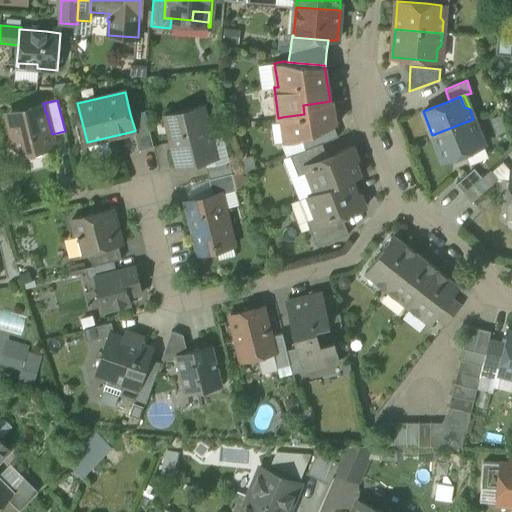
[(332,101),(330,101),(303,105),(304,114),(282,117),(286,142),(295,141),(300,138),(334,125),(335,125),(332,101)]
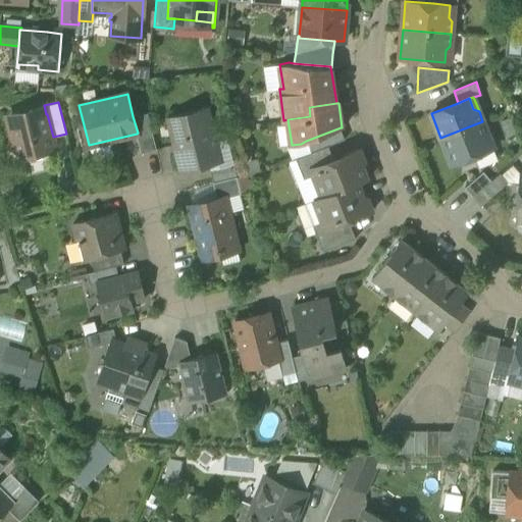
[(167,117),(180,171),(218,162),(212,136),(214,136),(207,107),(167,117)]
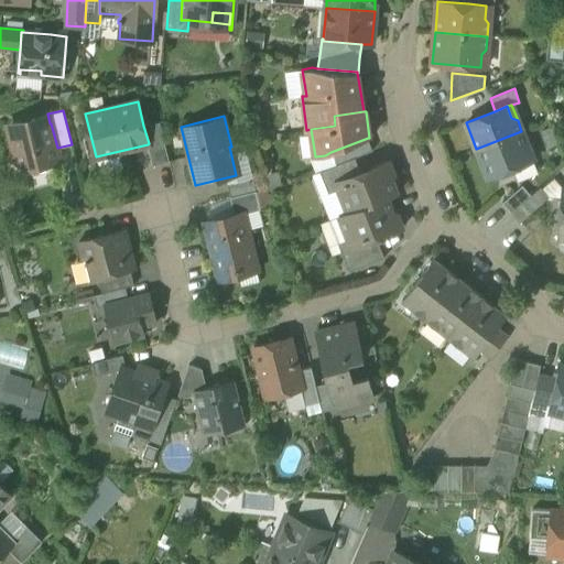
[(10,156),(28,169),(60,160),(57,148),(51,123),(50,123),(44,125),(44,123),(32,117),(29,122),(30,122),(8,129),(13,152),(10,156)]
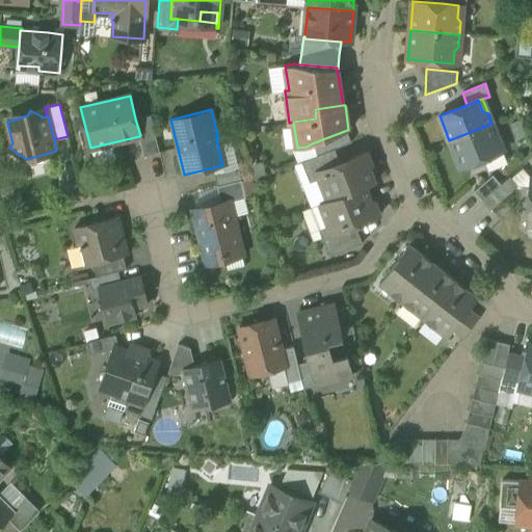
[(139,136),(143,156),(159,153),(150,115),(135,118),(140,135),(139,136)]
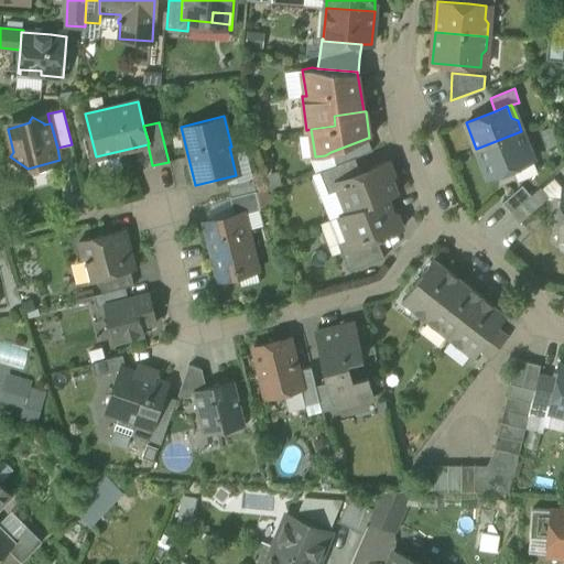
[(533,160),(521,131),(476,149),(488,177),(533,160)]
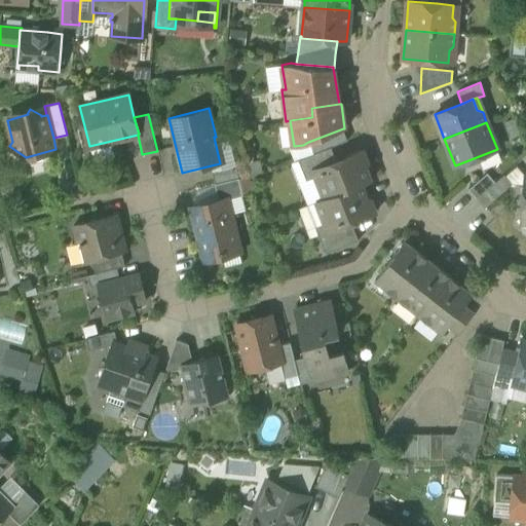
[(308,142),(313,153),(299,159),(307,180),(316,176),(314,170),(338,160),(336,159),(331,147),(347,140),(343,128),(308,142)]
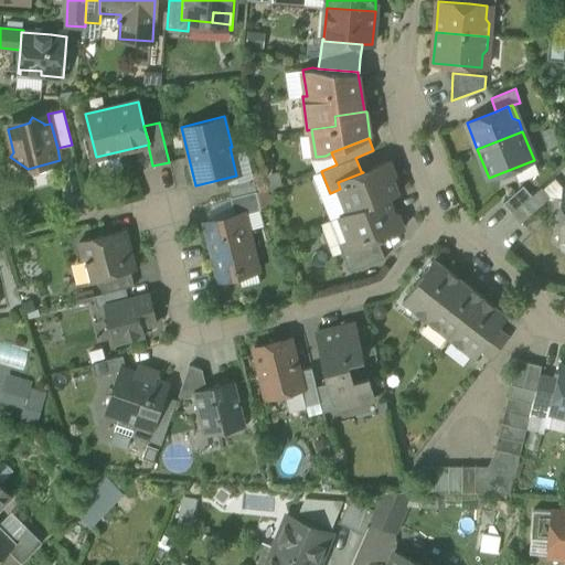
[(340,189),(349,212),(387,196),(397,193),(392,179),(393,174),(387,160),(372,167),(371,169),(363,172),(338,182),(340,189)]
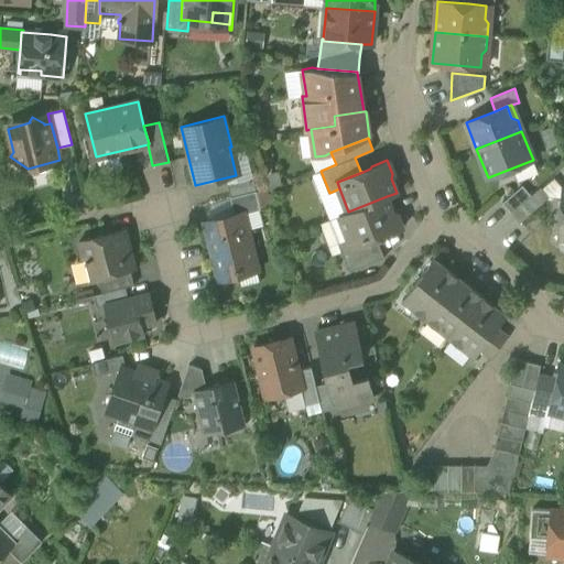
[(227,184),(230,197),(256,191),(252,177),(227,184)]
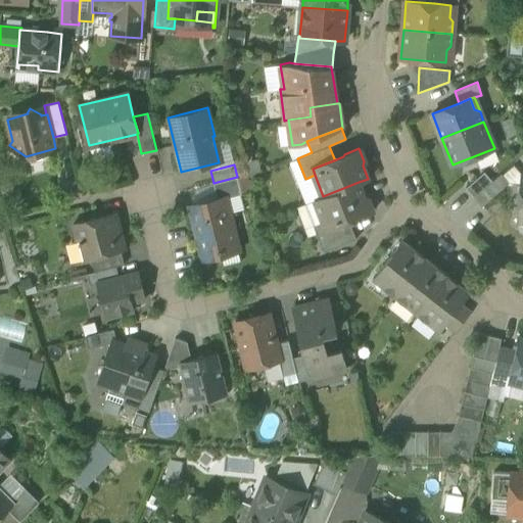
[(466,188),(474,197),(492,181),(484,172),(466,188)]
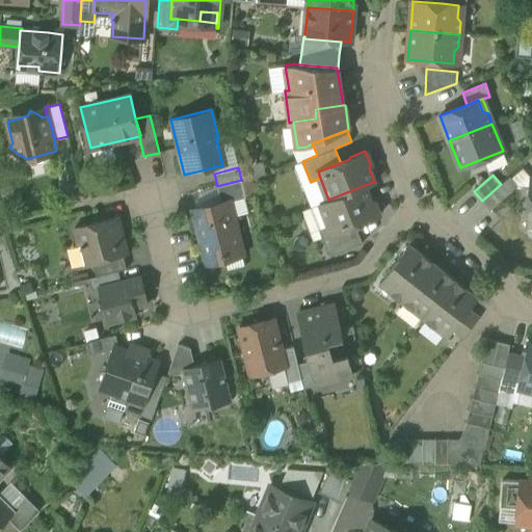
[(510,176),(501,184),(482,201),(490,210),(519,185),(510,176)]
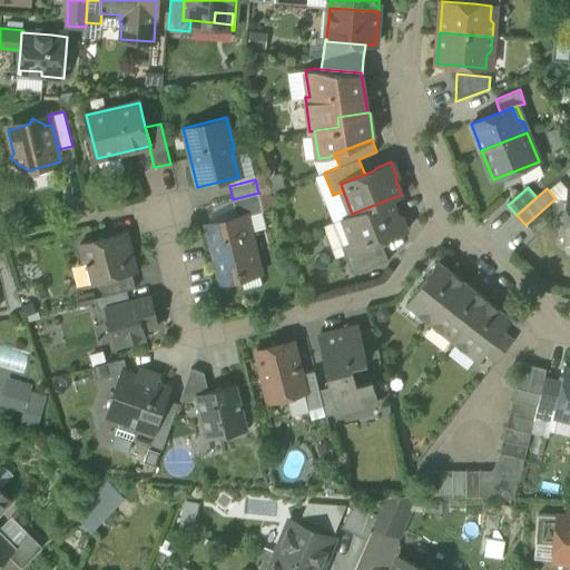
[(258,193),(233,199),(237,216),(246,214),(246,216),(263,212),(258,193)]
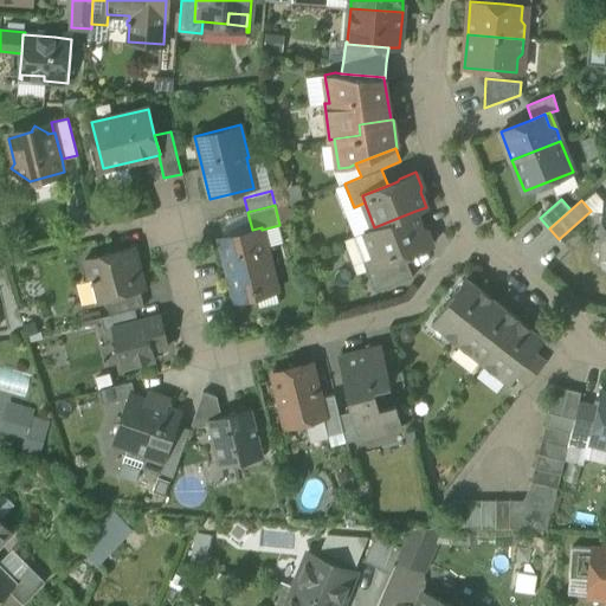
[(421,227),(416,211),(374,227),(365,232),(374,256),(376,263),(404,252),(413,249),(416,251),(432,244),(426,229),(421,227)]
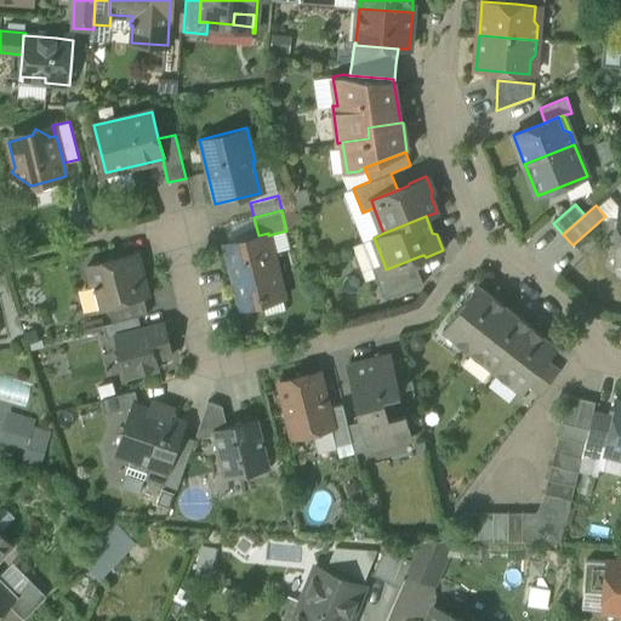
[(226,244),(239,301),(281,290),(268,235),(268,233),(258,235),(226,244)]
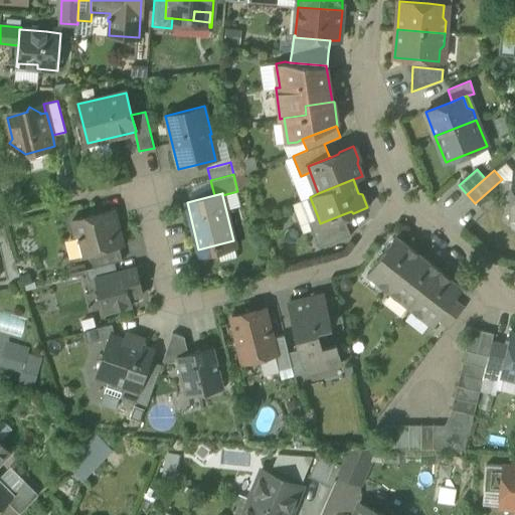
[(71,219),(75,236),(70,237),(67,243),(69,253),(74,256),(84,254),(90,253),(119,246),(123,245),(114,209),(71,219)]
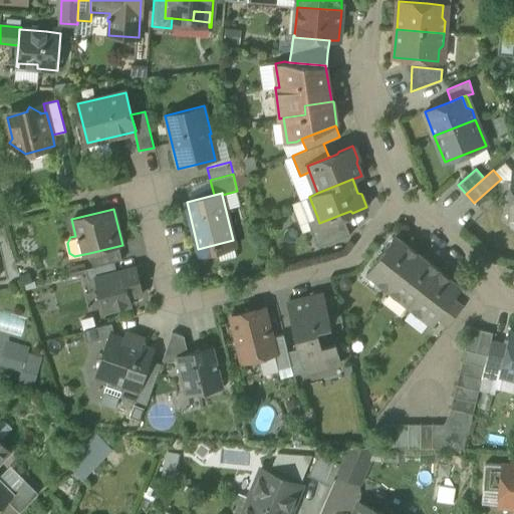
[(307,221),(318,247),(350,234),(342,214),(319,223),(317,217),(307,221)]
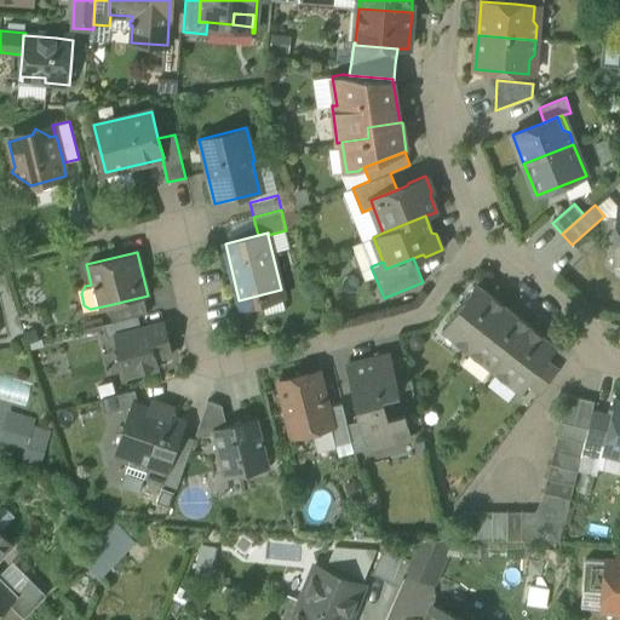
[(466,346),(469,349),(504,305),(501,304),(501,303),(493,296),(492,297),(477,285),(476,283),(476,285),(443,327),(442,328),(443,328),(459,342),(466,346)]
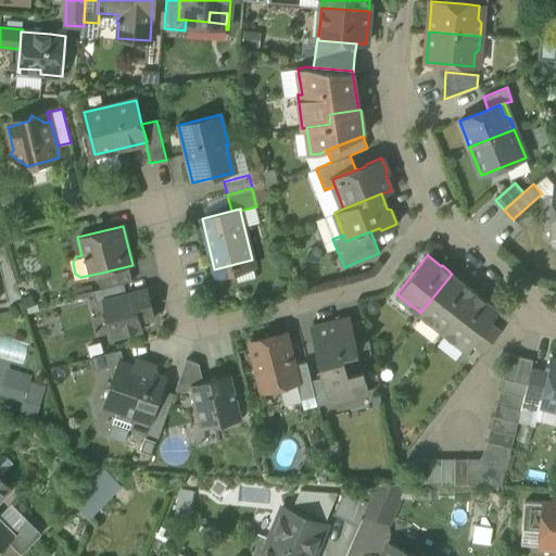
[(126,293),(124,282),(133,280),(128,266),(97,274),(101,288),(100,289),(92,290),(96,303),(103,301),(103,299),(126,293)]
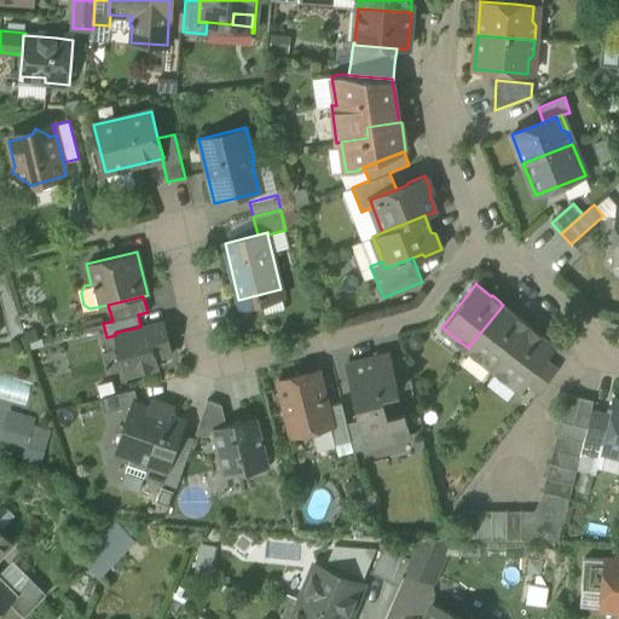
[(528,325),(503,305),(468,348),(470,351),(472,352),(495,369),(528,325)]
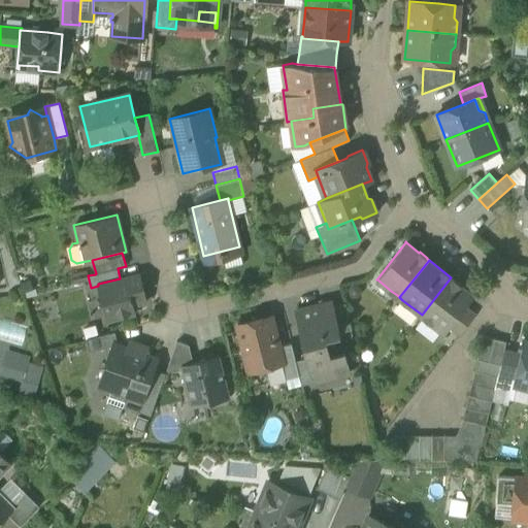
[(112,306),(116,318),(135,312),(133,304),(141,302),(138,290),(143,289),(140,273),(120,278),(98,284),(98,286),(104,308),(112,306)]
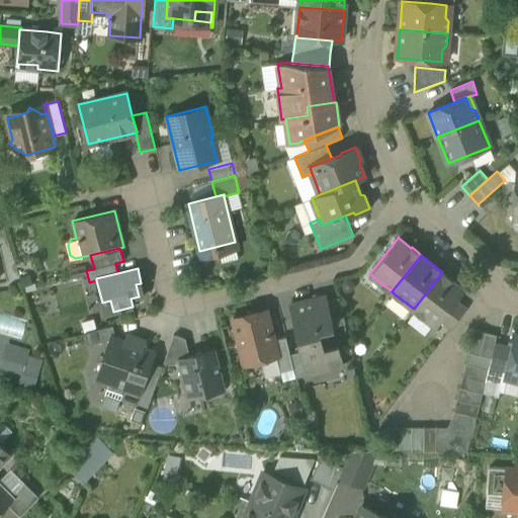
[(443,273),(442,272),(414,309),(416,311),(421,315),(422,315),(435,326),(436,327),(436,326),(441,320),(455,300),(463,290),(464,289),(463,288),(451,279),(444,273),(443,273)]
